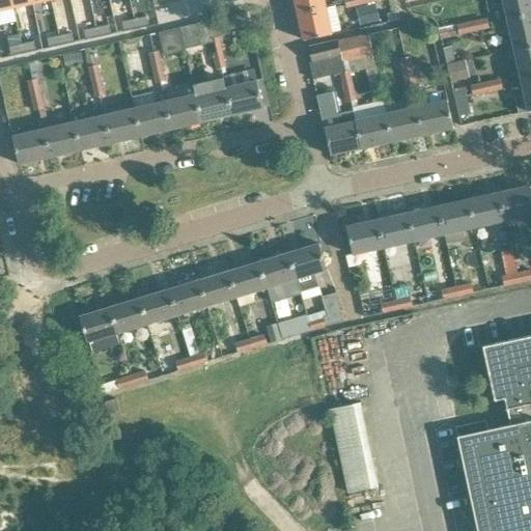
[(11,0),(0,0),(0,9),(14,7),(11,0)]
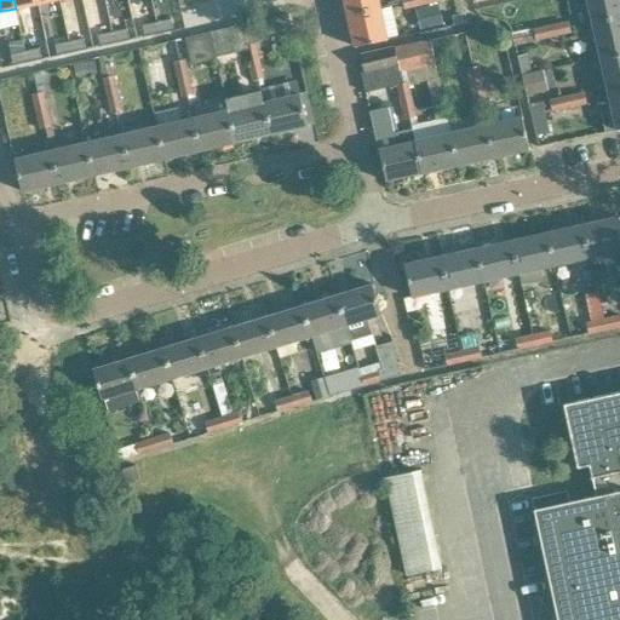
[(344,0),(348,16),(380,10),(377,0),(344,0)]
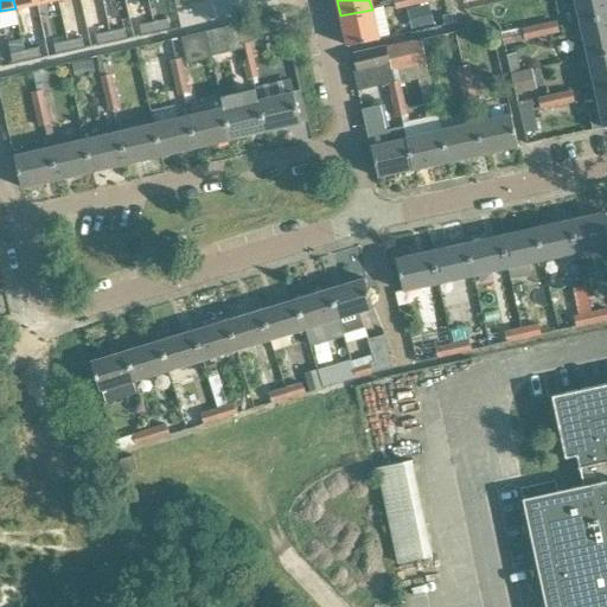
[(413,6),(410,0),(393,0),(395,10),(413,6)]
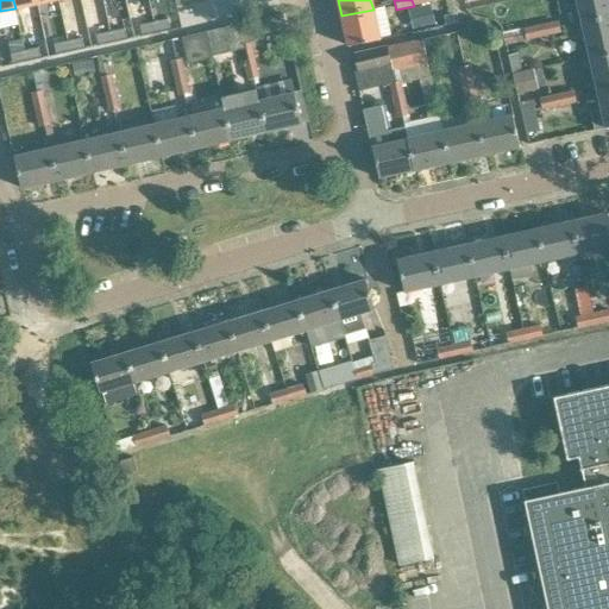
[(608,0),(577,0),(582,22),(608,16),(608,0)]
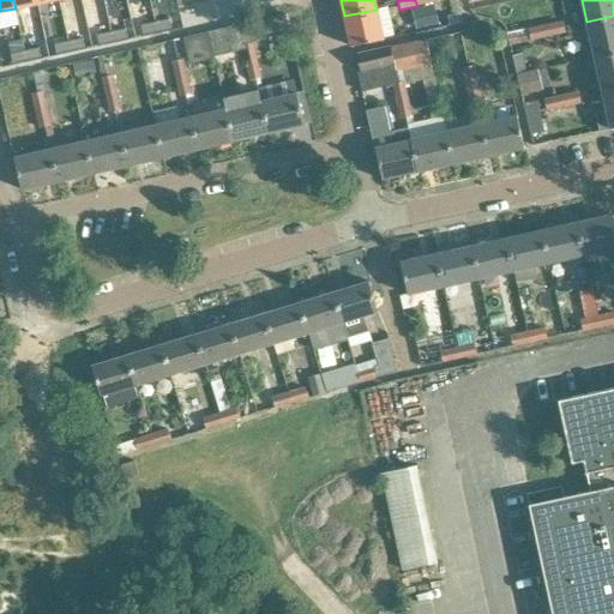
[(437,5),(413,10),(416,28),(440,22),(437,5)]
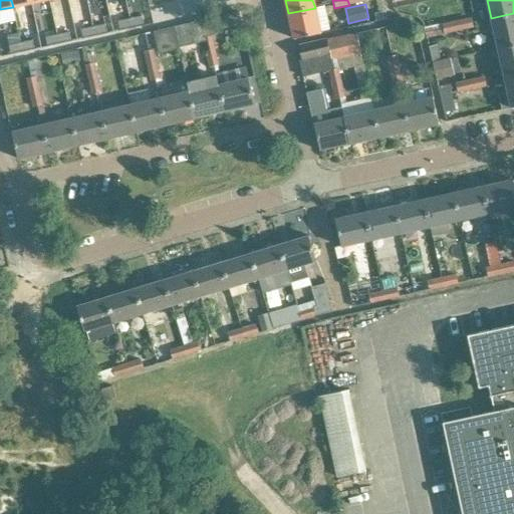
[(315,8),(288,13),(294,39),(320,33),(315,8)]
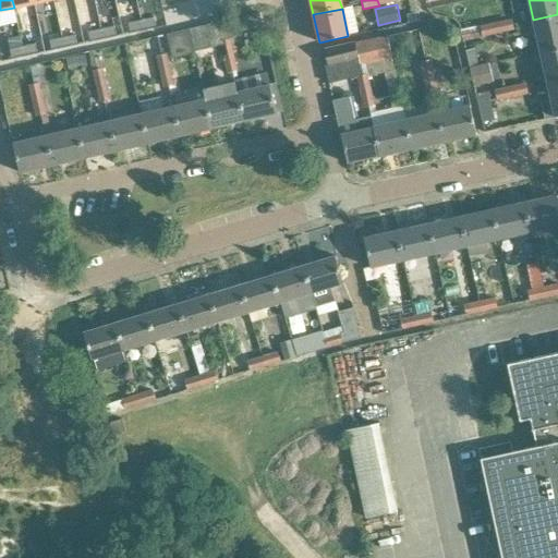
[(557,14),(533,20),(541,52),(557,48),(557,14)]
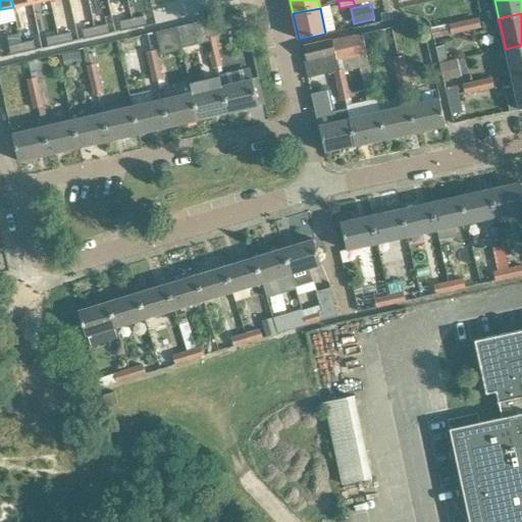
[(144,16),(133,19),(134,27),(146,24),(144,16)]
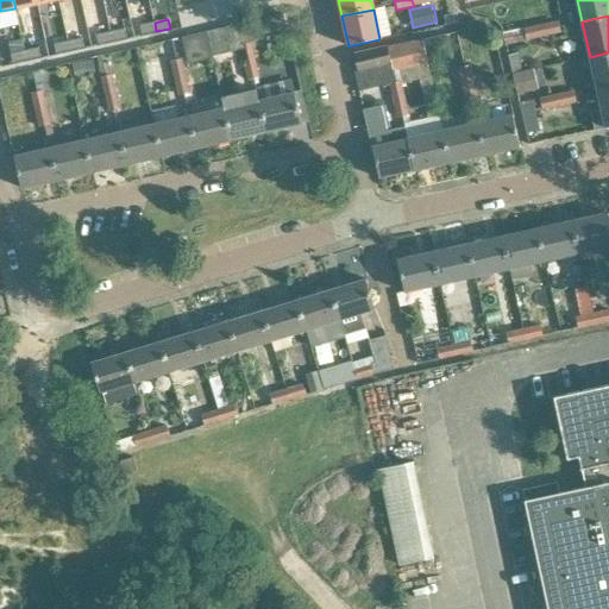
[(559,22),(540,25),(542,37),(562,33),(559,22)]
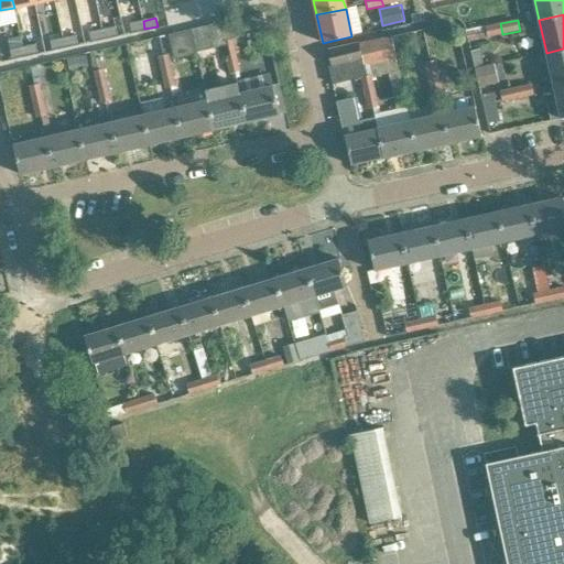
[(143,21),(130,23),(132,32),(144,29),(143,21)]
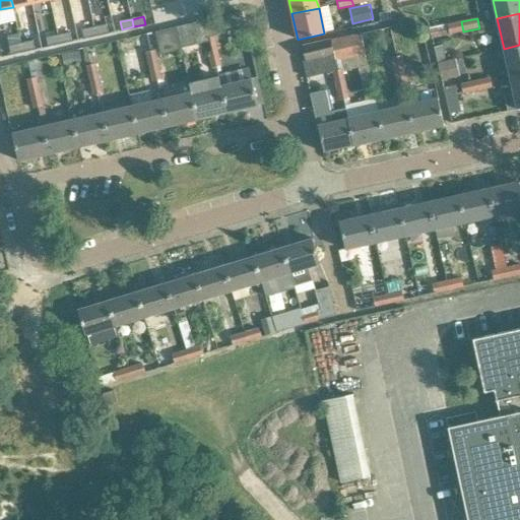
[(206,44),(208,53),(217,51),(214,37),(210,38),(206,19),(189,23),(189,24),(176,27),(181,50),(206,44)]
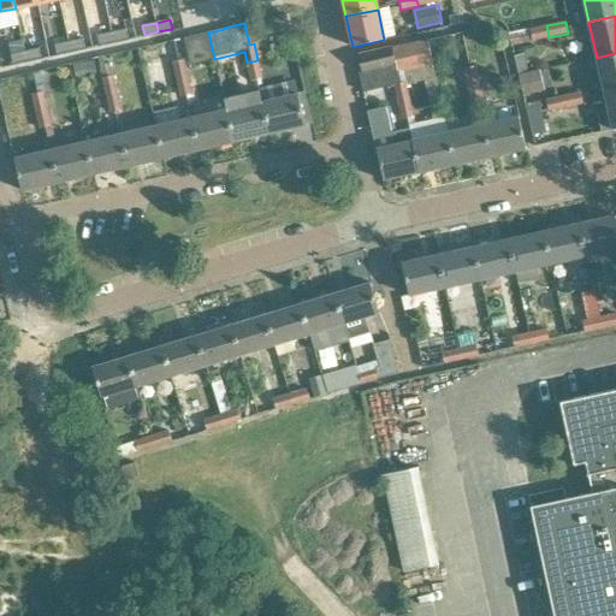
[(549,37),(546,25),(527,30),(529,42),(549,37)]
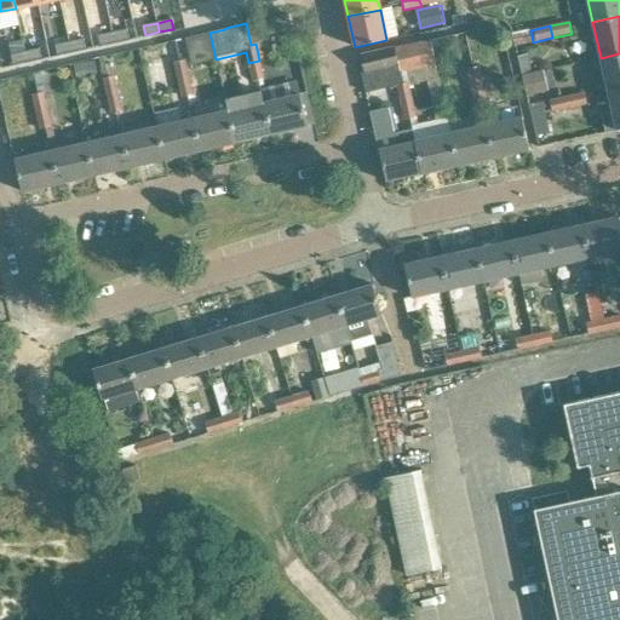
[(127,29),(113,33),(115,41),(128,39),(127,29)]
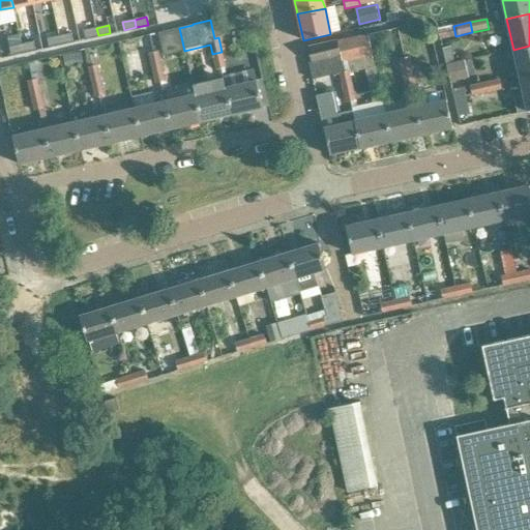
[(96,28),(84,30),(86,38),(98,35),(96,28)]
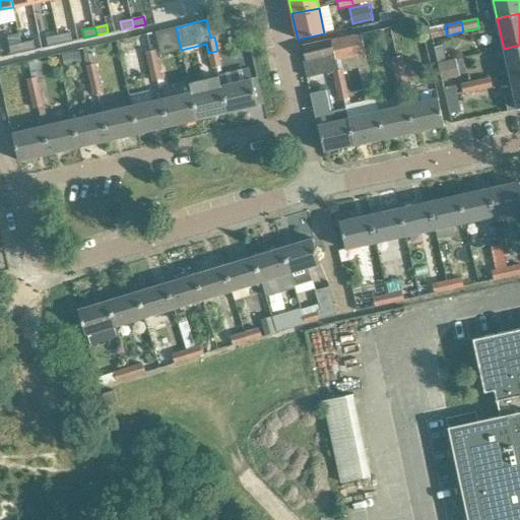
[(160,54),(181,50),(176,27),(155,31),(160,54)]
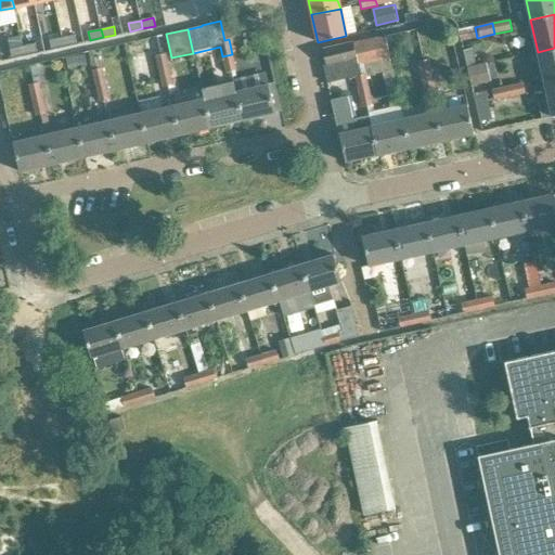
[(75,35),(62,37),(64,46),(77,43),(75,35)]
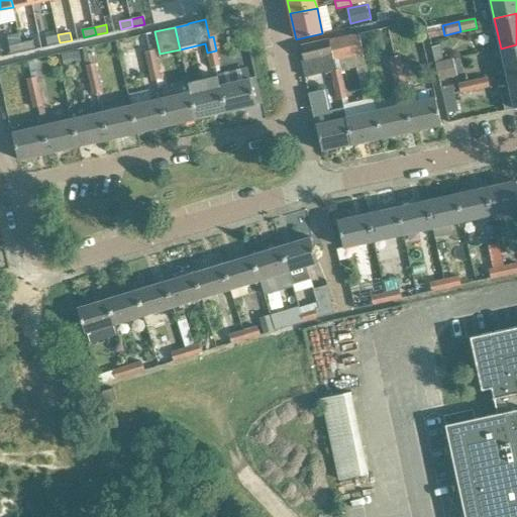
[(328,40),(331,54),(332,54),(334,61),(362,55),(356,33),(328,40)]
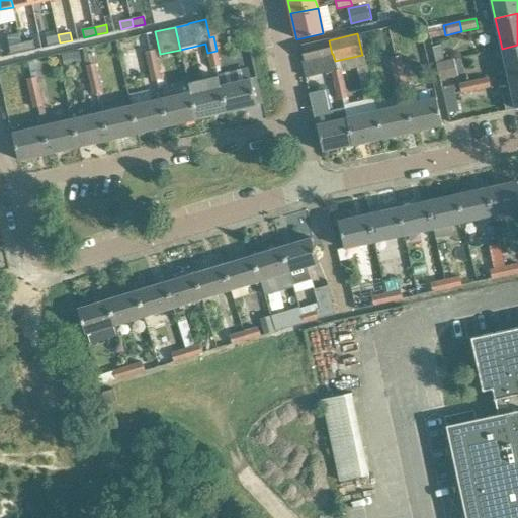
[(58,34),(46,37),(48,46),(60,42),(58,34)]
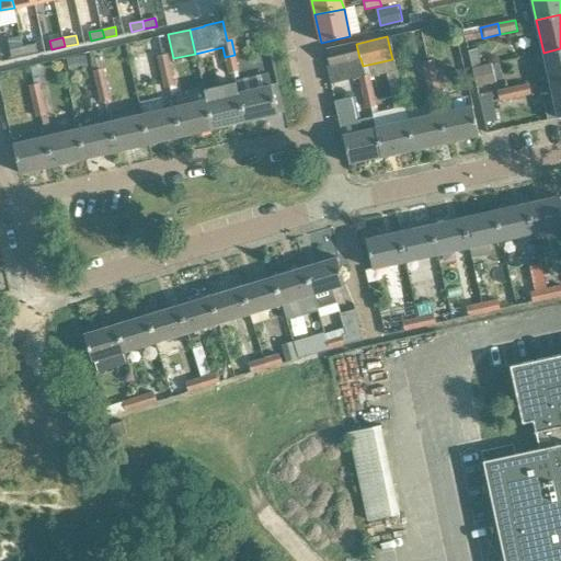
[(35,44),(23,47),(24,55),(37,53),(35,44)]
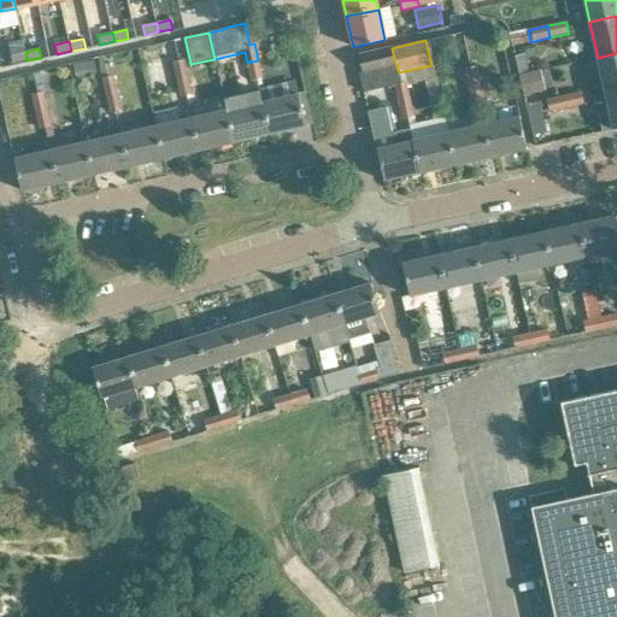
[(365,71),(395,64),(392,48),(362,54),(365,71)]
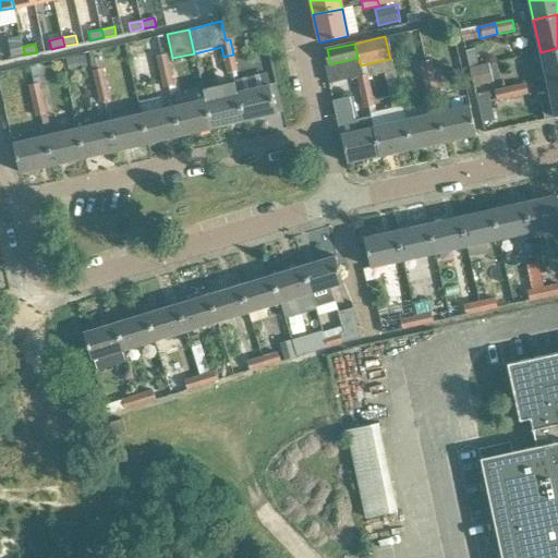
[(23,47),(10,49),(12,58),(24,55),(23,47)]
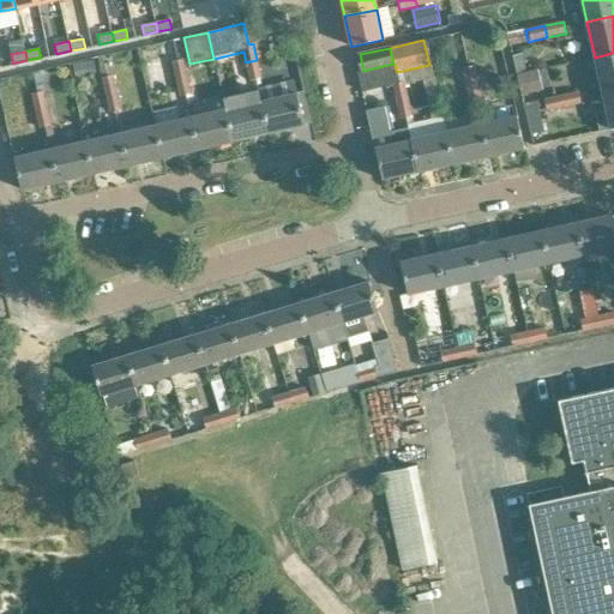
[(613,53),(595,58),(603,94),(613,90),(613,53)]
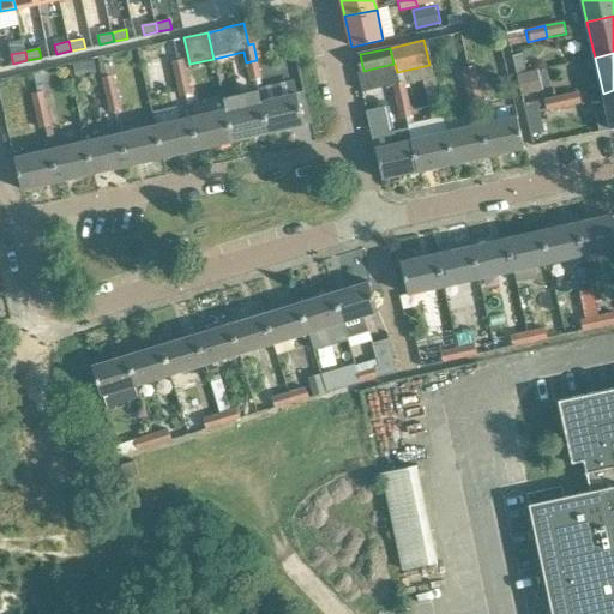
[(172,62),(175,79),(187,77),(184,59),(172,62)]
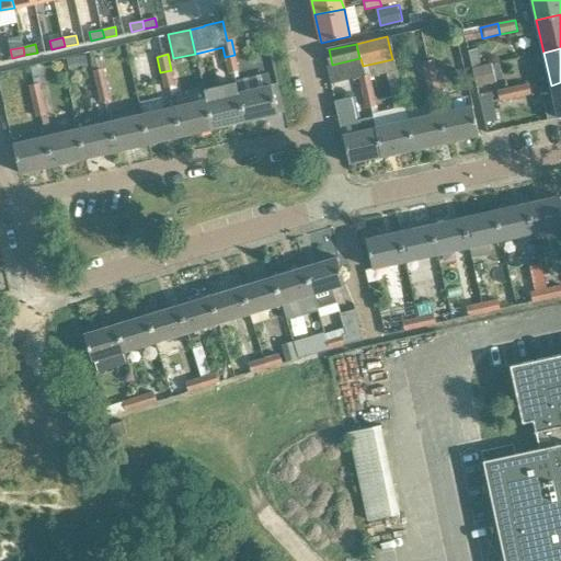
[(235,55),(225,57),(228,72),(238,70),(235,55)]
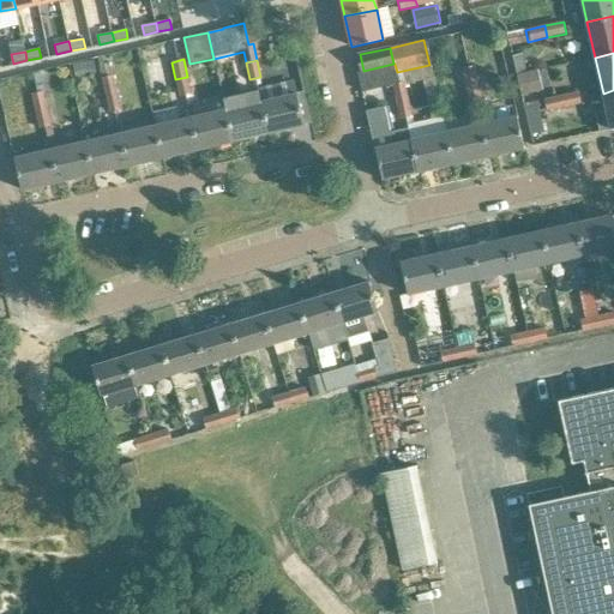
[(73,65),(76,79),(97,74),(94,61),(73,65)]
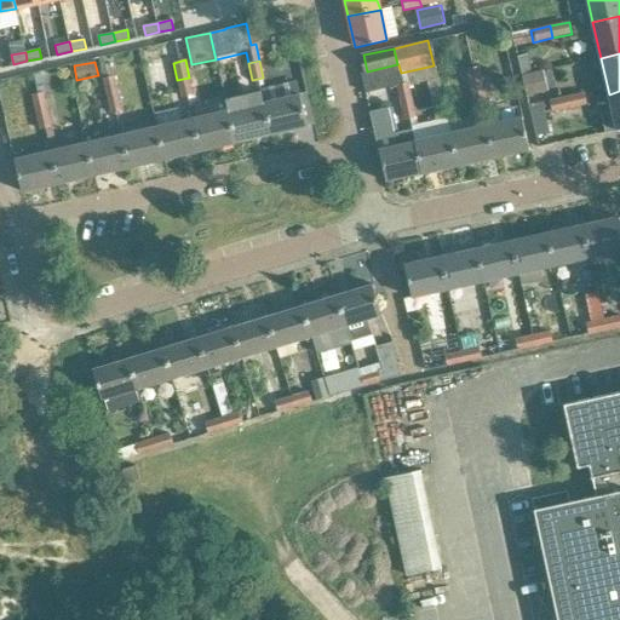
[(397,64),(386,67),(390,87),(396,86),(396,84),(403,81),(401,73),(399,64),(397,64)]
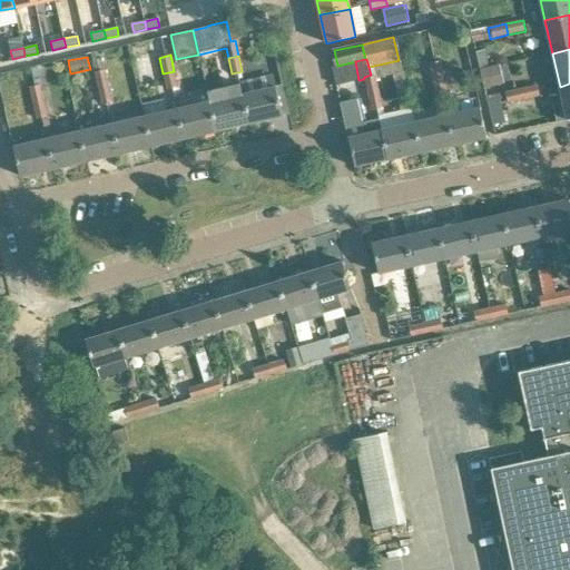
[(429,61),(433,79),(443,77),(440,59),(429,61)]
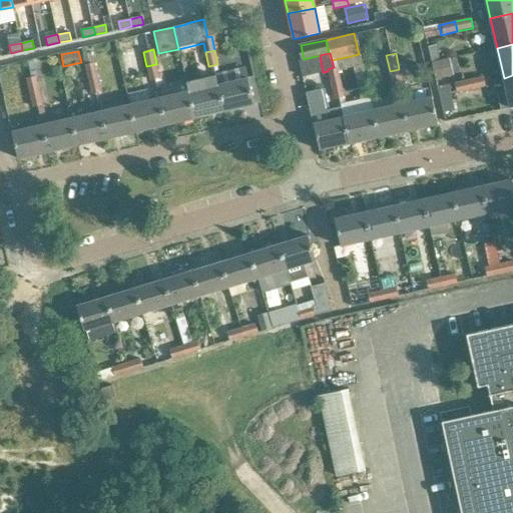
[(457,57),(431,63),(435,80),(453,76),(453,74),(460,73),(457,57)]
